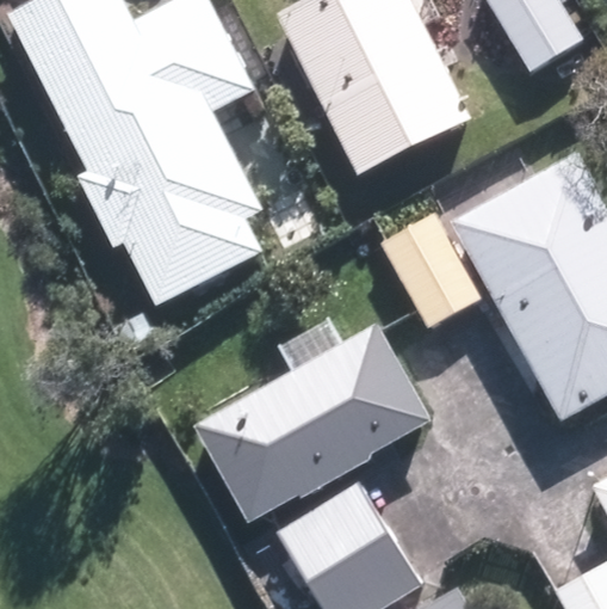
[(167,0),(130,19),(121,0),(31,0),(6,13),(86,170),(73,177),(110,248),(123,241),(154,303),(253,253),(236,222),(259,210),(209,110),(249,90),(204,0),(167,0)]
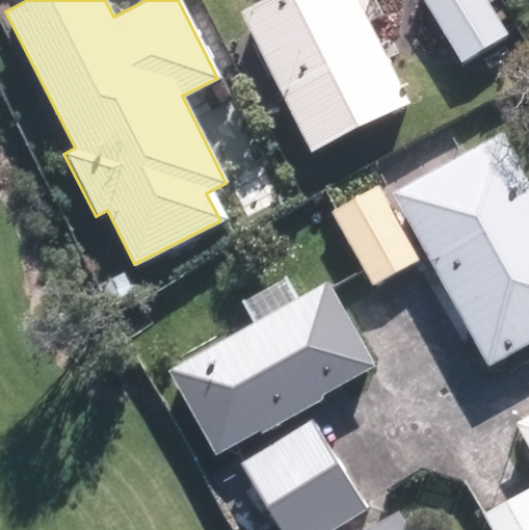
[(265,0),(237,15),(308,152),(407,102),(355,0),(265,0)]
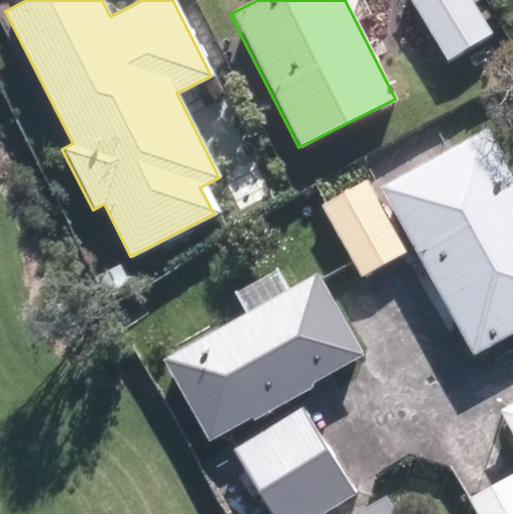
[(403,0),(440,60),(489,30),(470,0),(403,0)]
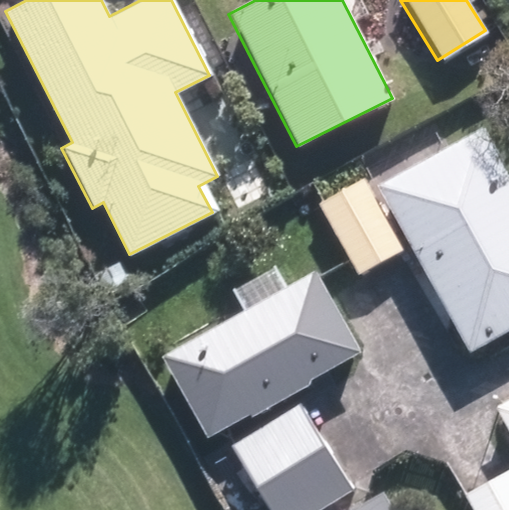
[(508,170),(485,128),(381,185),(473,355),(508,335),(508,170)]
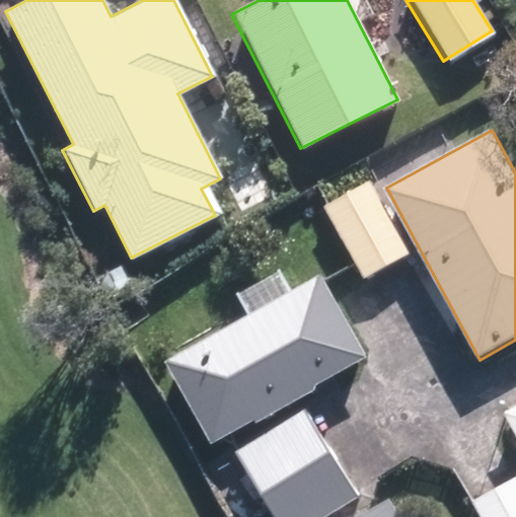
[(371,181),(323,206),(363,280),(410,253),(371,181)]
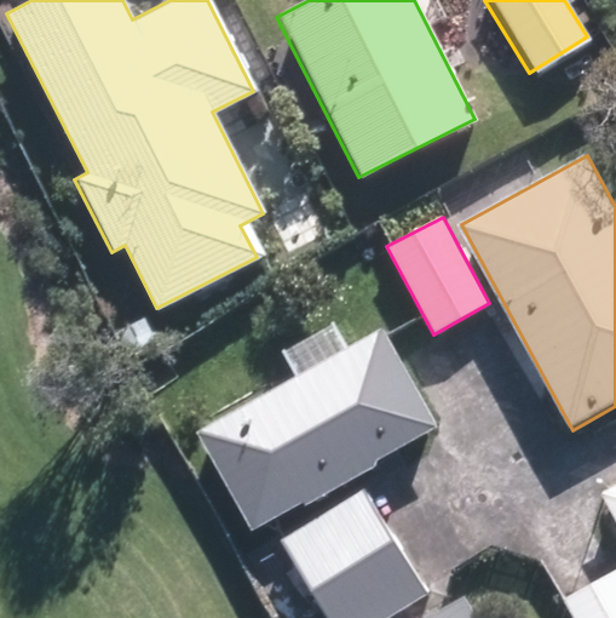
[(385,328),(203,433),(259,532),(442,430),(385,328)]
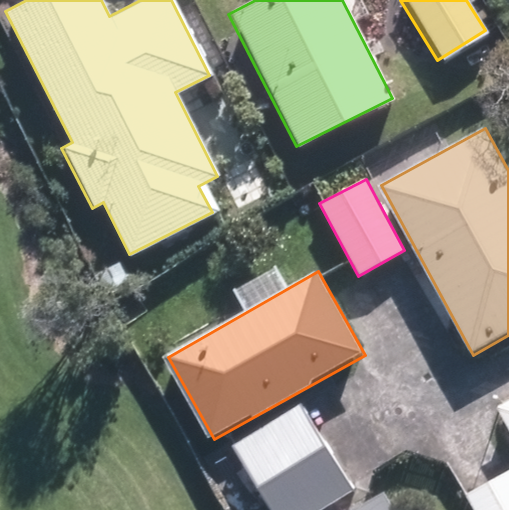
[(508,401),(498,407),(508,427),(508,401)]
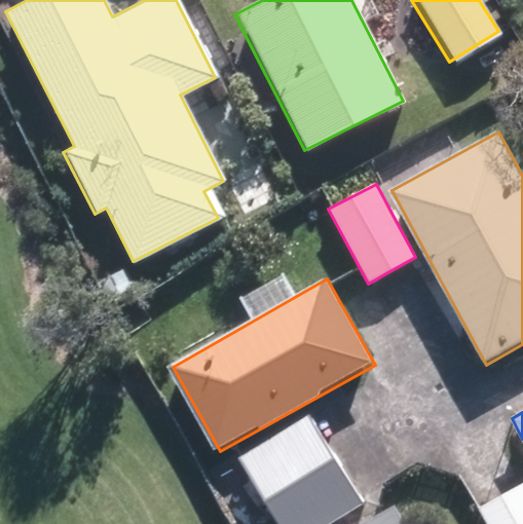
[(311,415),(237,458),(275,523),(329,523),(363,504),(311,415)]
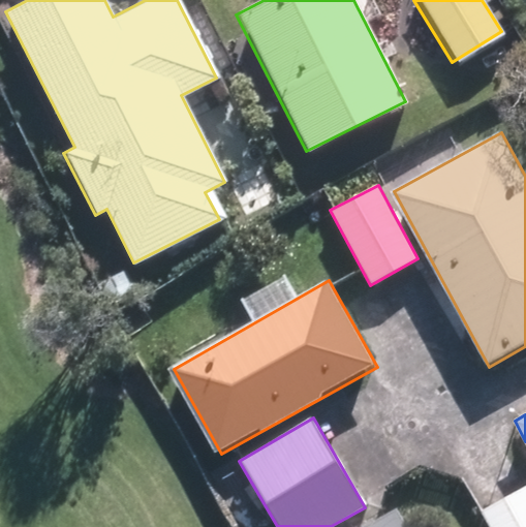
[(525,526),(525,485),(481,510),(489,526),(525,526)]
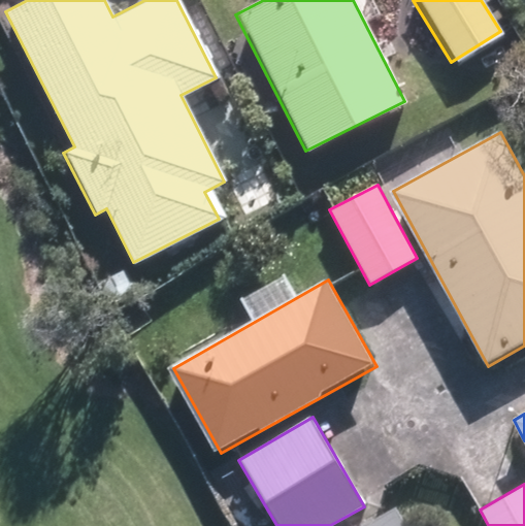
[(409,525),(399,508),(369,525),(409,525)]
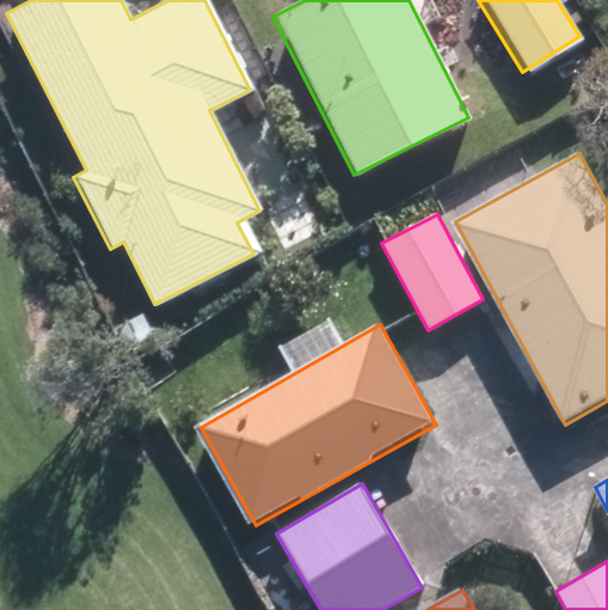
All buildings are outlined.
